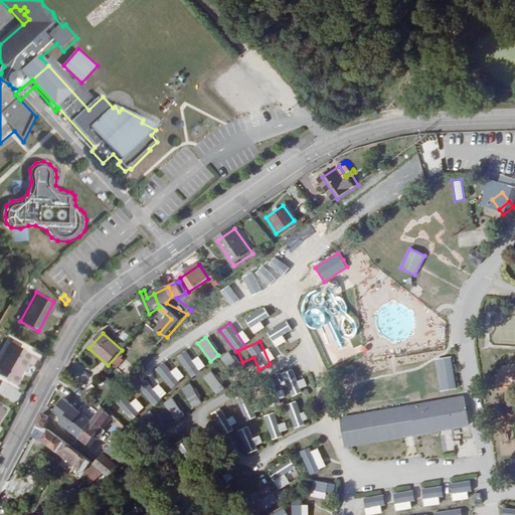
[(30,354),(11,343),(0,359),(0,373),(15,382),(19,377),(17,375),(30,354)]
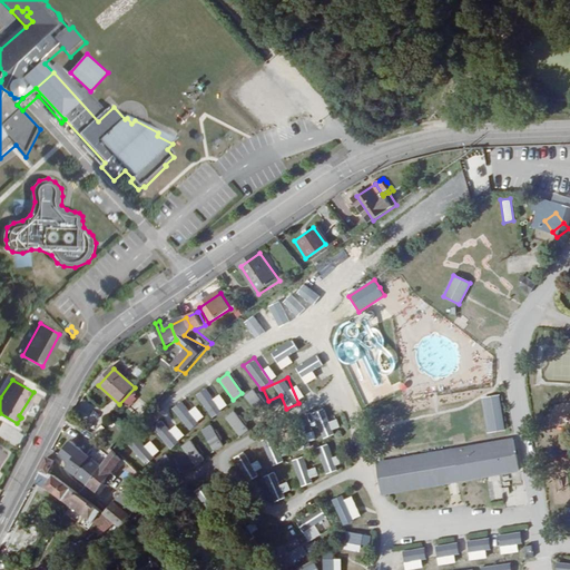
[(210,416),(220,410),(205,386),(195,394),(210,416)]
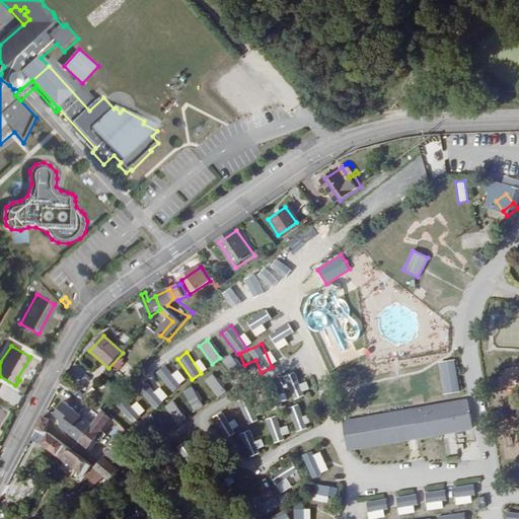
[(222,361),(230,366),(234,359),(227,354),(222,361)]
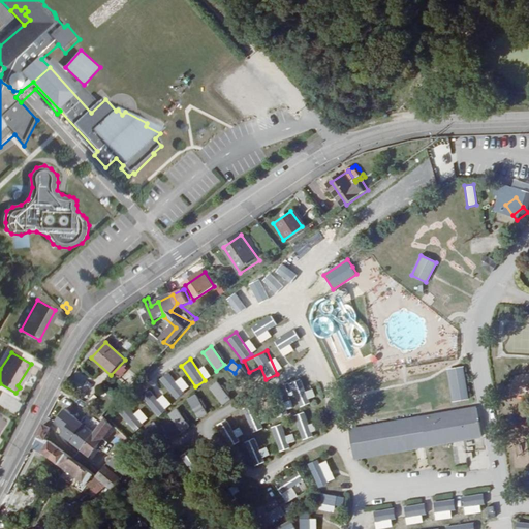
[(462,367),(447,369),(453,401),(467,399),(462,367)]
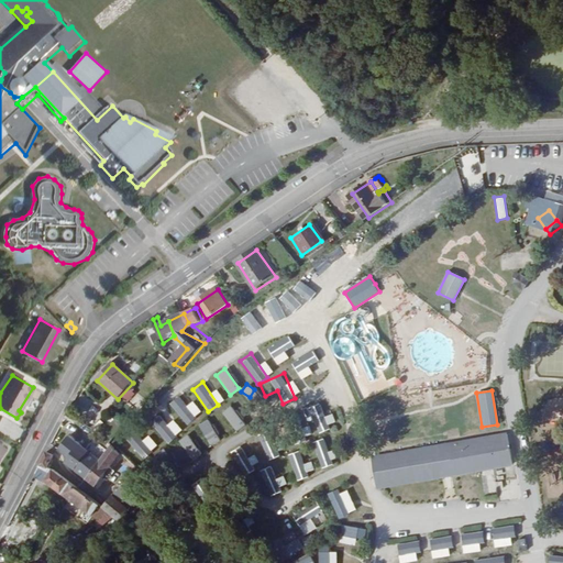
[(168,404),(187,424),(196,416),(177,395),(168,404)]
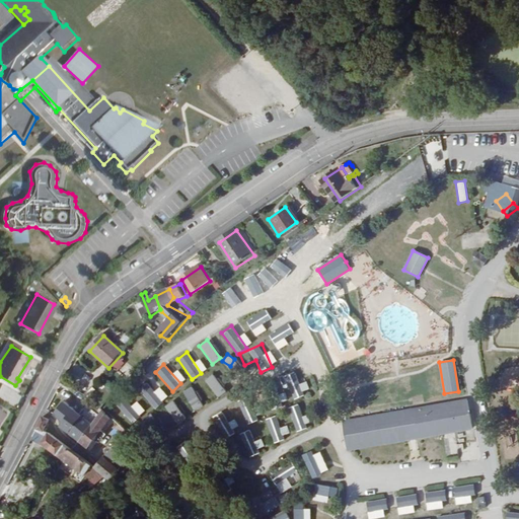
[(309,390),(305,380),(298,383),(294,371),(282,375),(291,397),(309,390)]
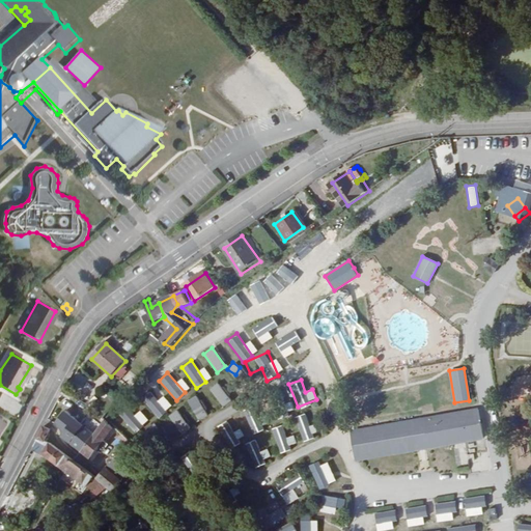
[(222,407),(230,399),(216,382),(207,389),(222,407)]
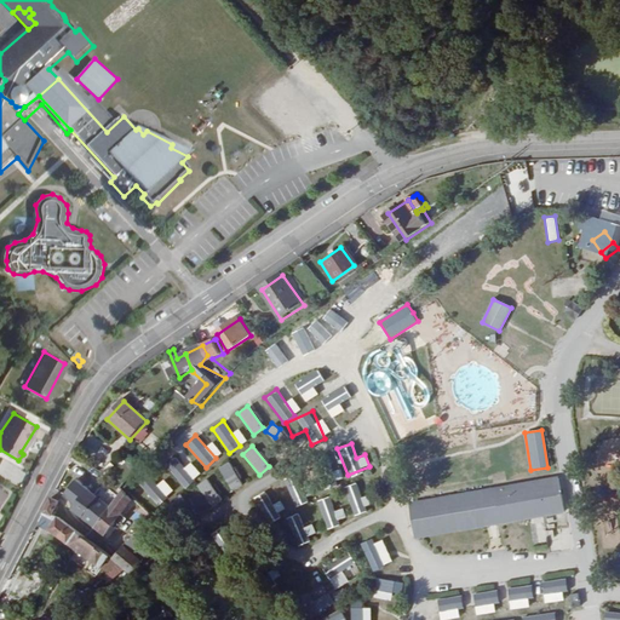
[(164,465),(184,487),(194,478),(173,457),(164,465)]
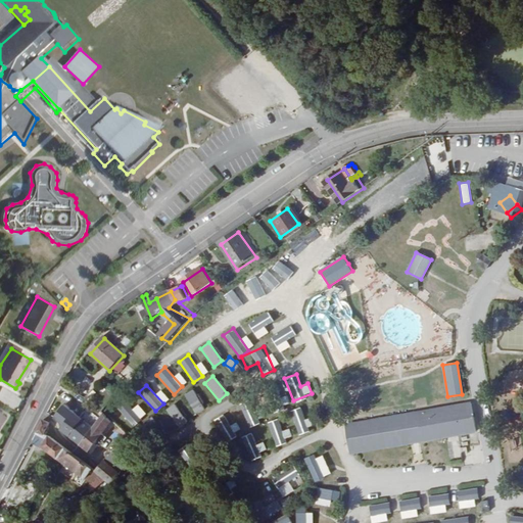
[(192,388),(183,393),(193,413),(203,408),(192,388)]
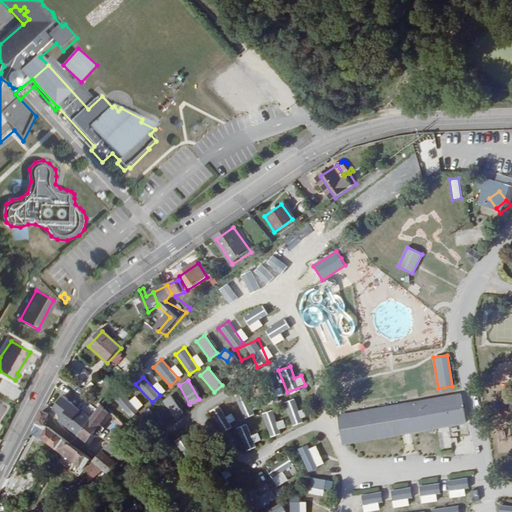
[(263,402),(283,397),(279,386),(260,392),(263,402)]
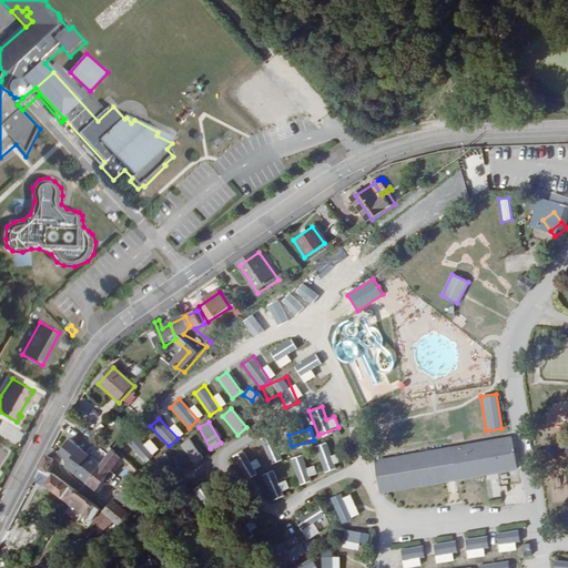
[(144,463),(153,455),(133,434),(124,442),(144,463)]
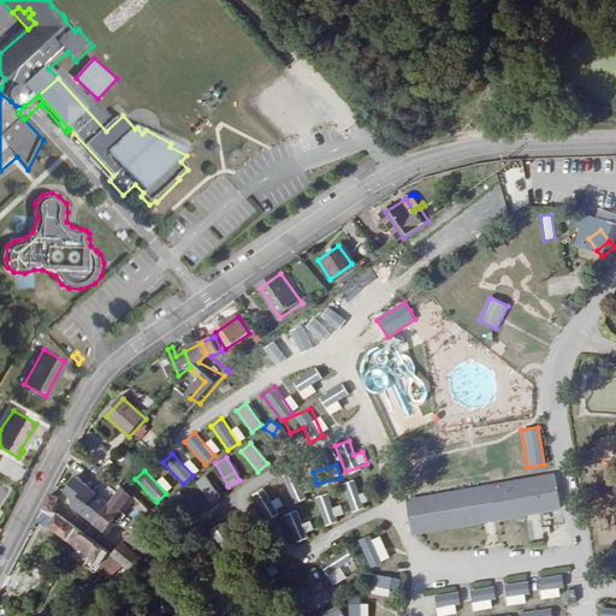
[(289,502),(303,499),(296,472),(283,474),(289,502)]
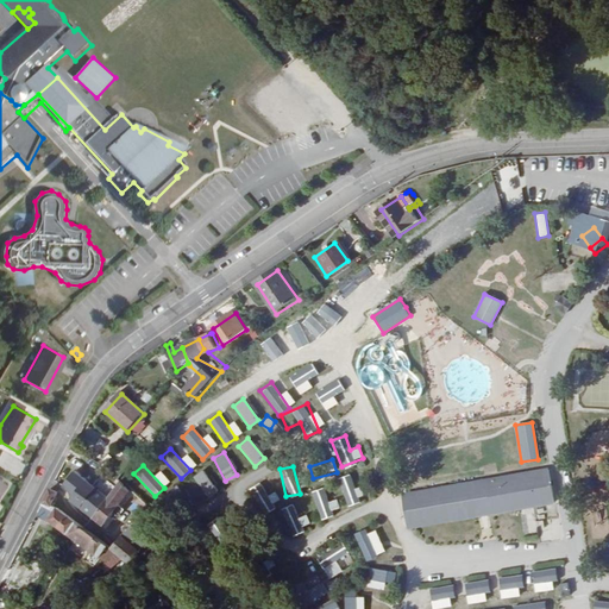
[(202,469),(192,476),(206,497),(217,490),(202,469)]
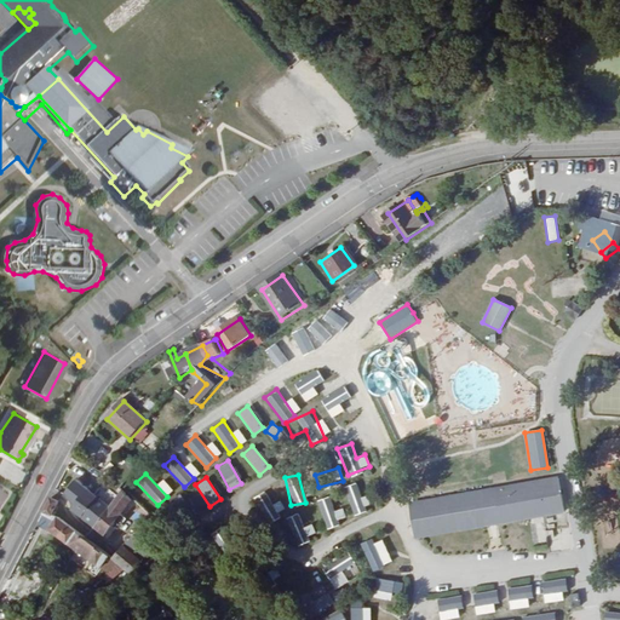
[(412,505),(417,539),(568,514),(562,478),(412,505)]
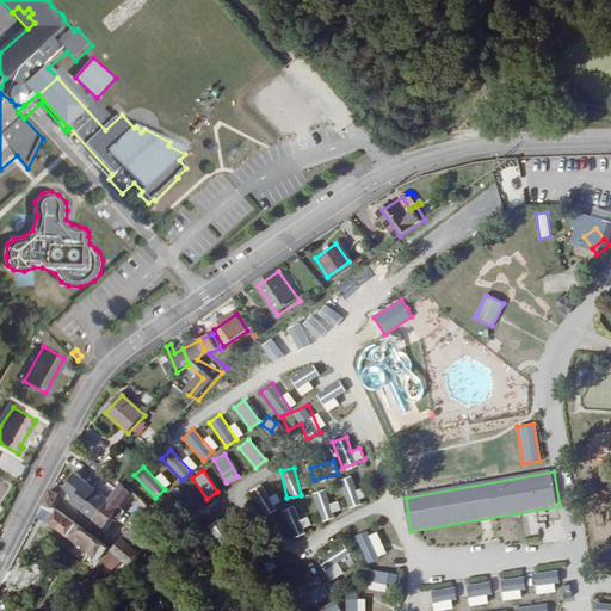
[(96,518),(110,499),(78,474),(66,487),(67,488),(76,495),(73,500),(78,503),(75,507),(86,514),(88,512),(96,518)]
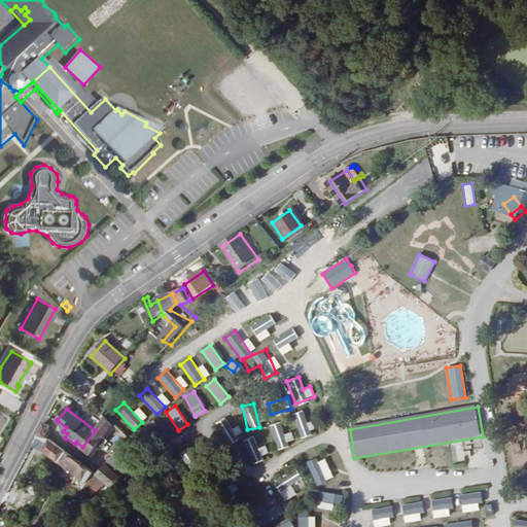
[(312,434),(310,422),(306,423),(304,411),(293,413),(297,437),(312,434)]
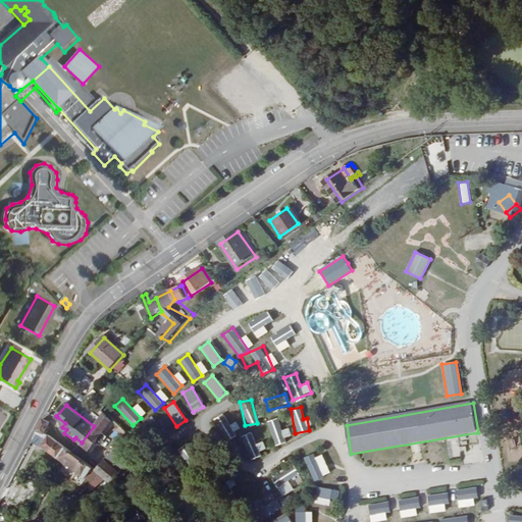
[(503,409),(504,421),(521,419),(521,408),(503,409)]
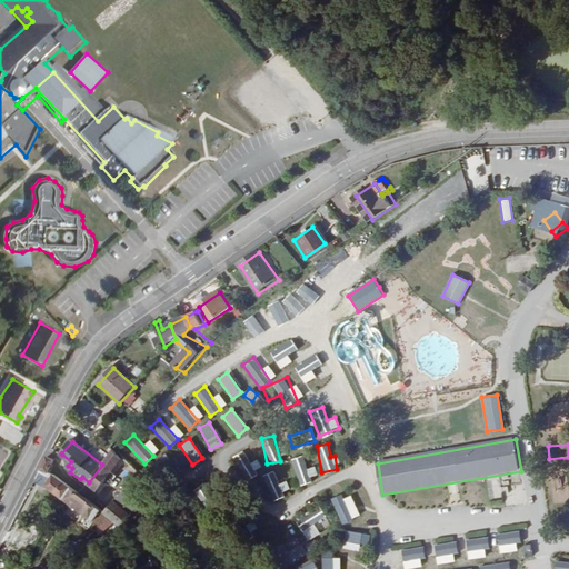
[(242,481),(257,473),(245,449),(229,457),(242,481)]
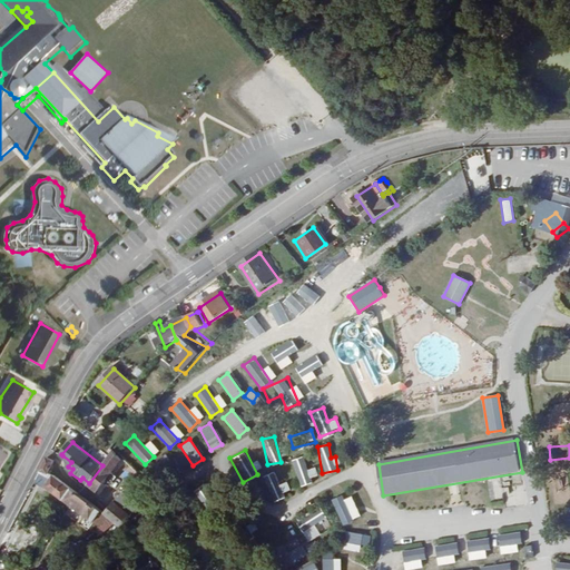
[(102,465),(89,483),(90,484),(89,488),(100,494),(101,492),(117,503),(130,487),(131,485),(114,474),(123,460),(115,451),(102,465)]
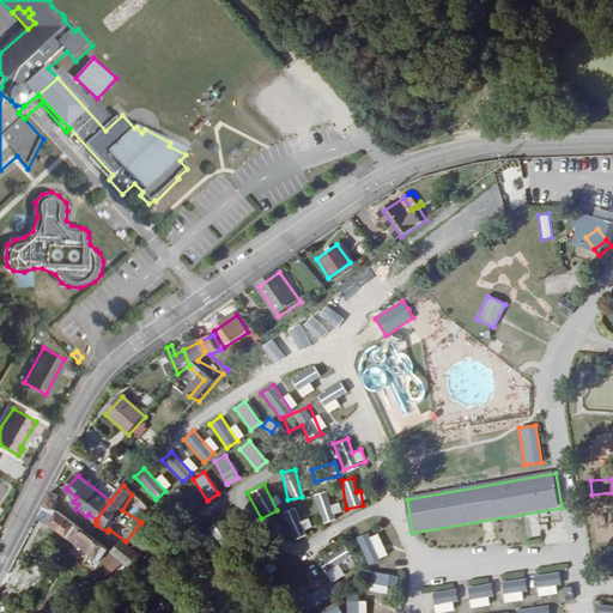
[(341,515),(338,502),(329,503),(326,490),(314,493),(320,520),(341,515)]
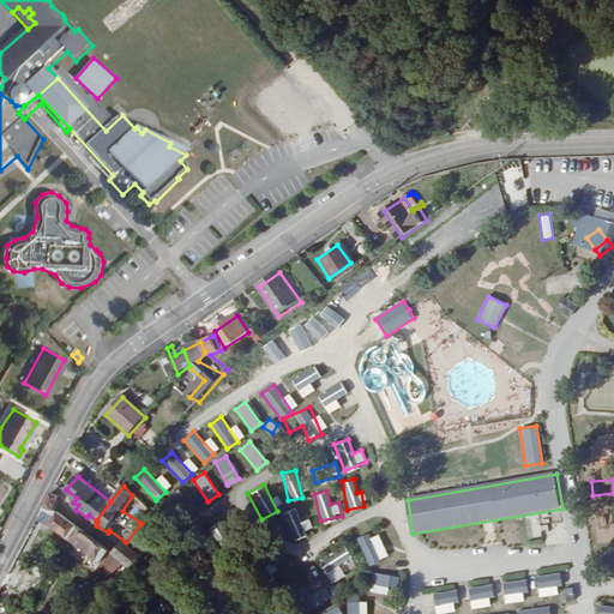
[(46,522),(70,540),(78,527),(64,516),(54,511),(59,498),(48,492),(41,509),(52,515),(46,522)]
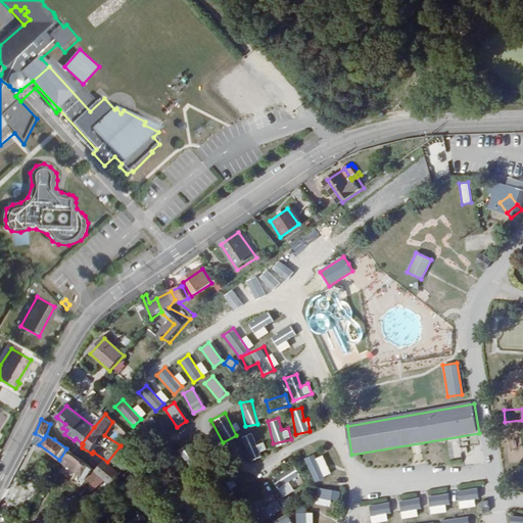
[(113,428),(125,440),(130,434),(117,422),(113,428)]
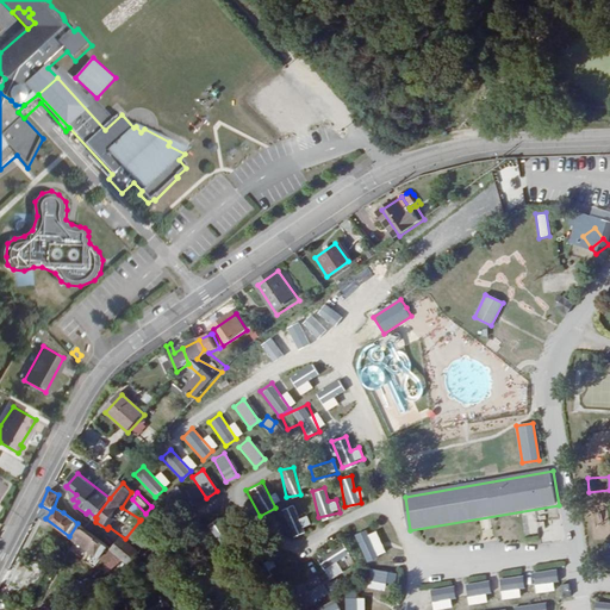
[(302,528),(310,524),(305,514),(298,517),(292,504),(280,509),(292,536),(304,531),(302,528)]
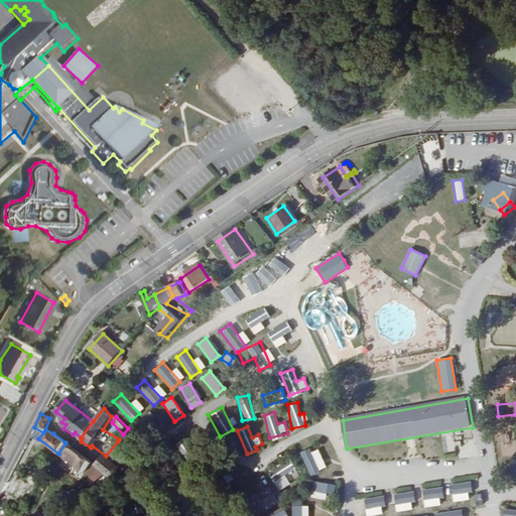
[(181,452),(186,446),(179,439),(174,445),(181,452)]
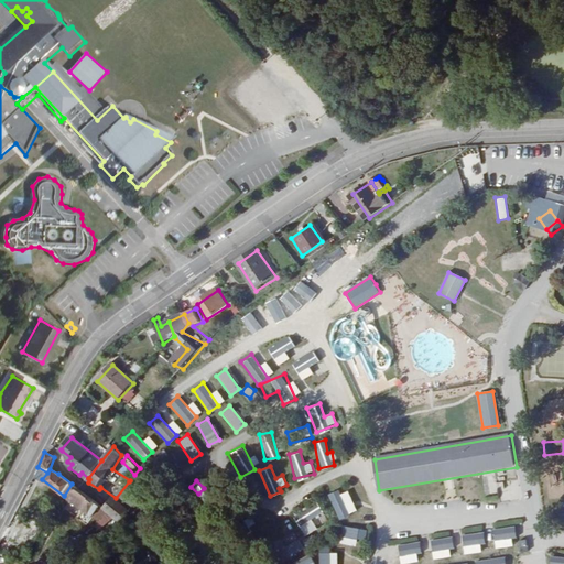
[(72,484),(64,496),(91,516),(100,505),(79,489),(72,484)]
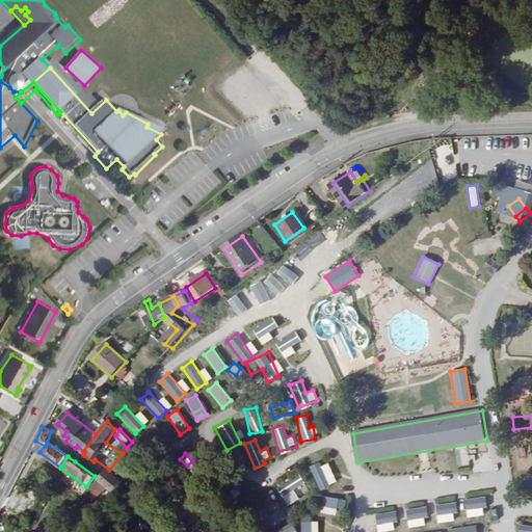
[(109,470),(101,480),(117,493),(120,489),(116,484),(122,479),(109,470)]
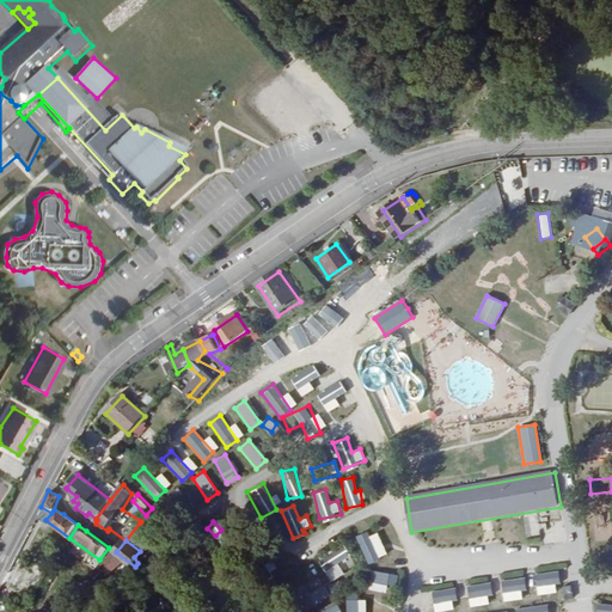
[(317,558),(328,579),(343,570),(338,563),(350,557),(343,544),(317,558)]
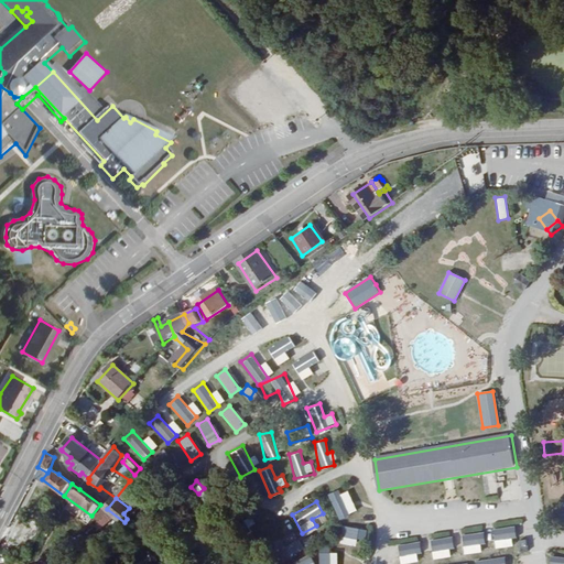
[(340,533),(362,532),(362,523),(339,524),(340,533)]
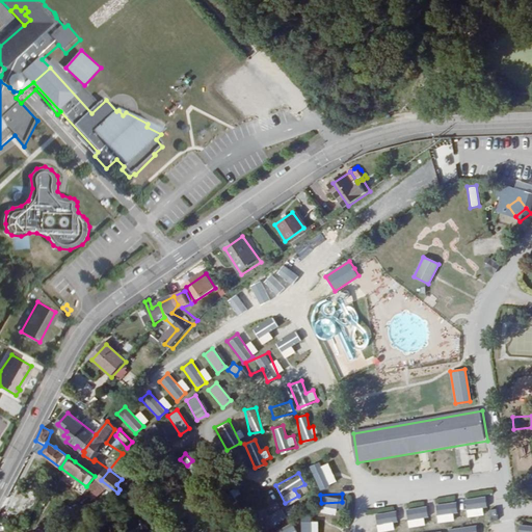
[(331,507),(315,508),(316,525),(331,525),(331,507)]
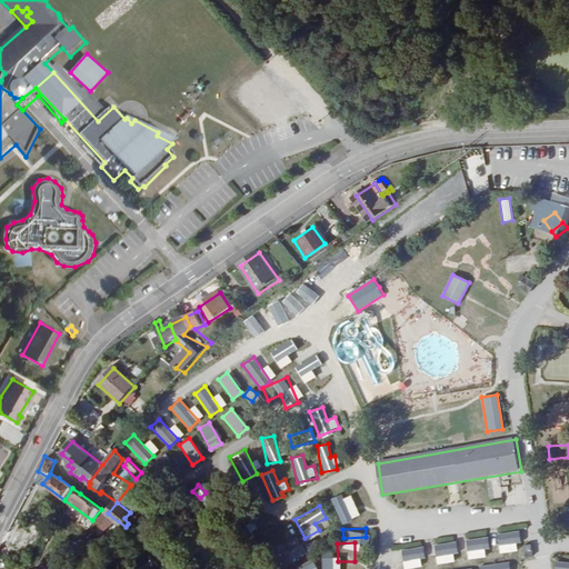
[(281,568),(306,553),(300,543),(275,558),(281,568)]
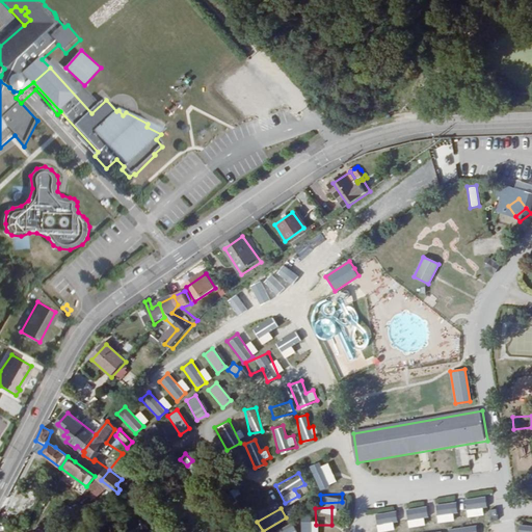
[(296,531),(292,523),(270,531),(296,531)]
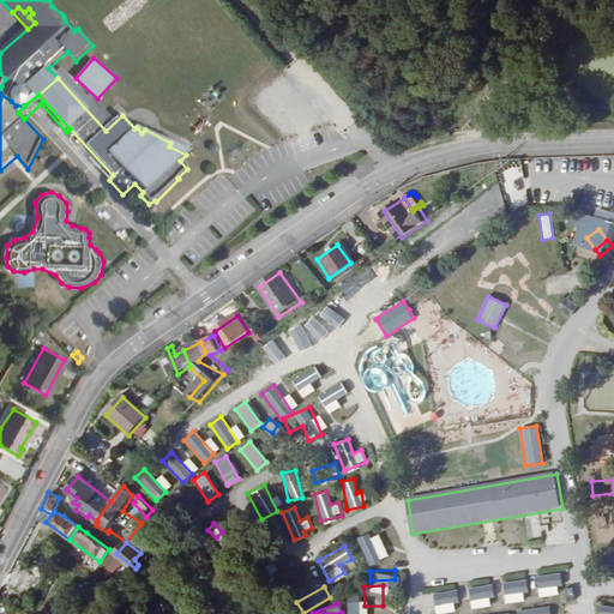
[(613,613),(613,605),(603,603),(600,613),(613,613)]
